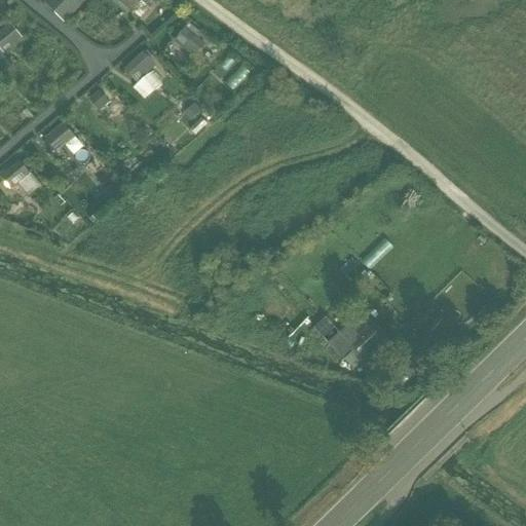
[(46,0),(42,5),(65,27),(88,0),(46,0)]
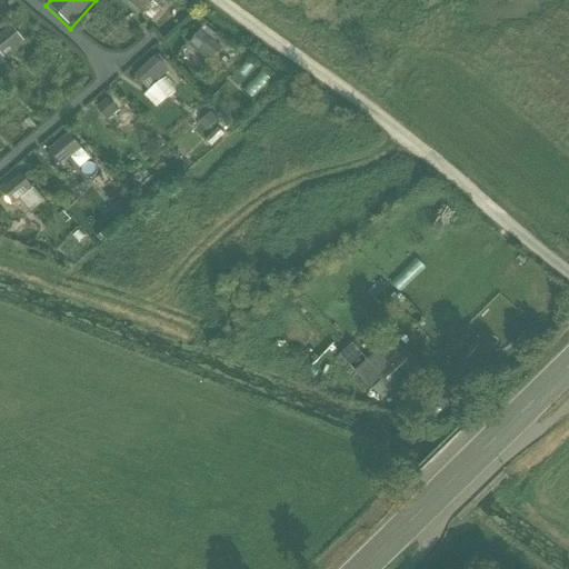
[(128,0),(143,13),(153,0),(128,0)]
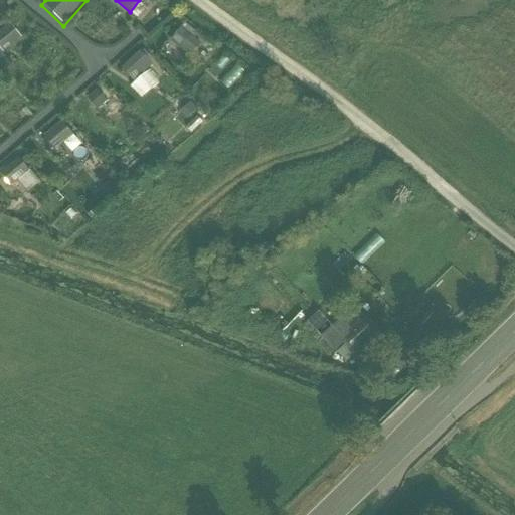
[(0,29),(0,48),(4,52),(22,36),(9,21),(0,29)]
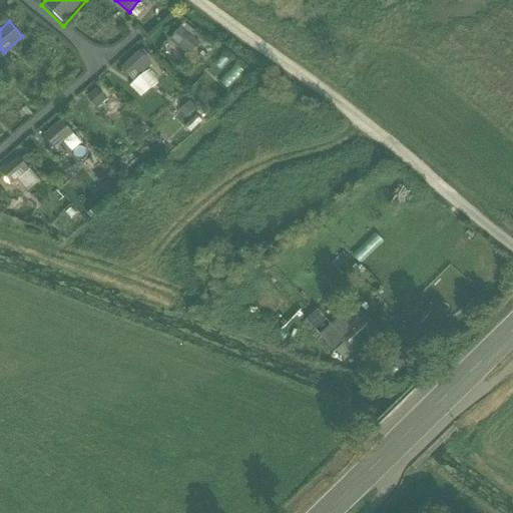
[(179,27),(171,44),(193,54),(201,37),(179,27)]
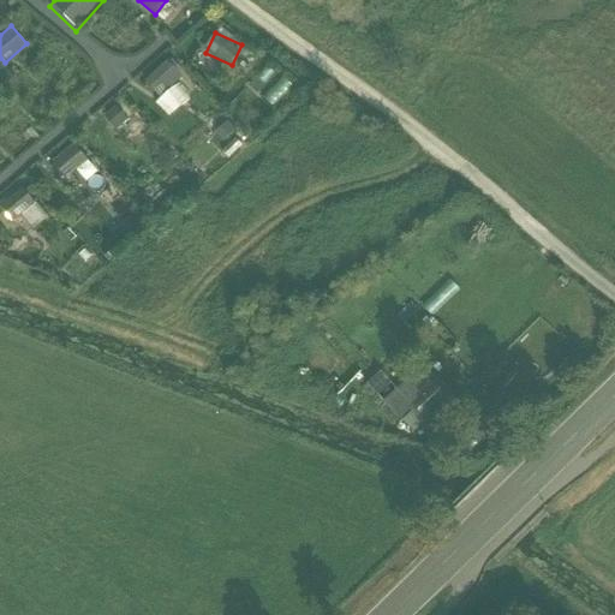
[(145,81),(161,96),(183,76),(167,59),(145,81)]
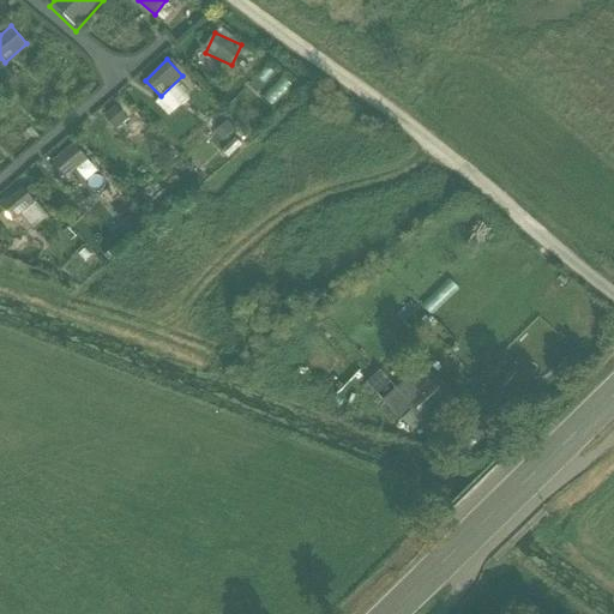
[(167,116),(187,97),(175,84),(155,103),(167,116)]
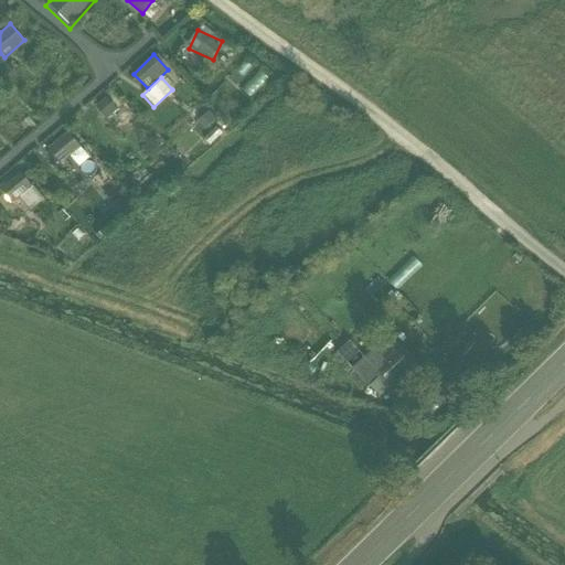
[(67,131),(48,149),(61,164),(81,147),(67,131)]
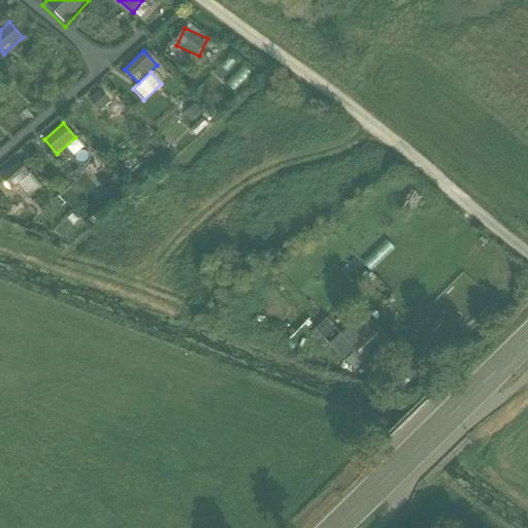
[(27,195),(39,189),(23,160),(0,172),(9,190),(21,184),(27,195)]
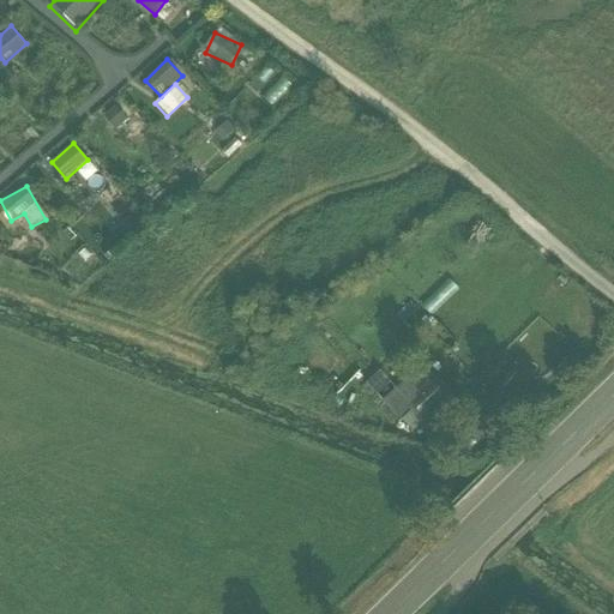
[(397,392),(384,404),(398,420),(413,407),(422,417),(437,404),(438,404),(445,397),(420,371),(397,392)]
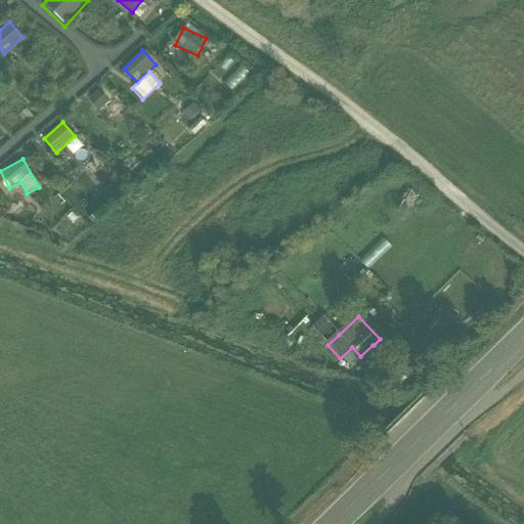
[(339,335),(322,318),(312,329),(328,345),(339,335)]
